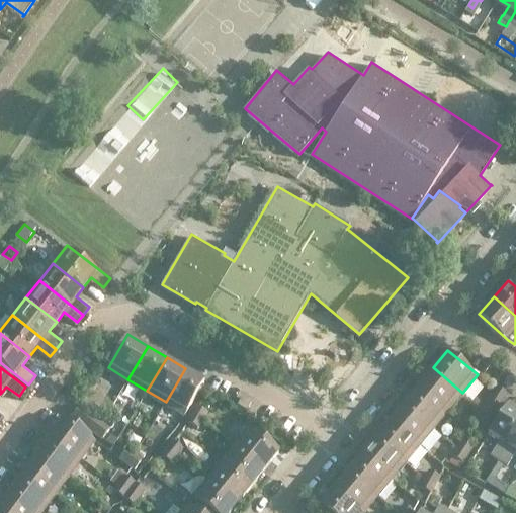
[(433,367),(419,385),(449,409),(462,393),(433,367)]
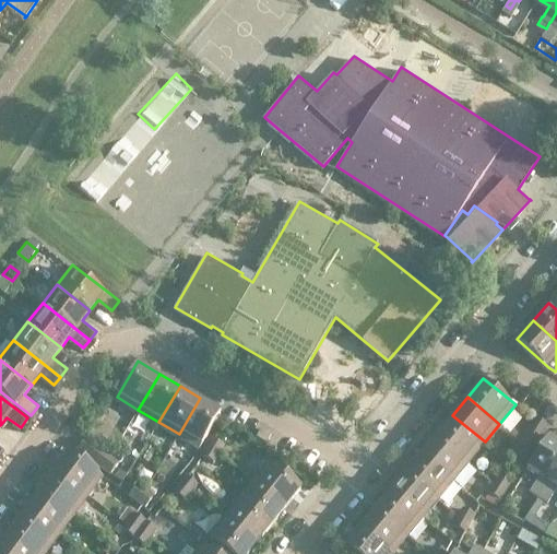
[(200,446),(222,410),(200,398),(179,434),(200,446)]
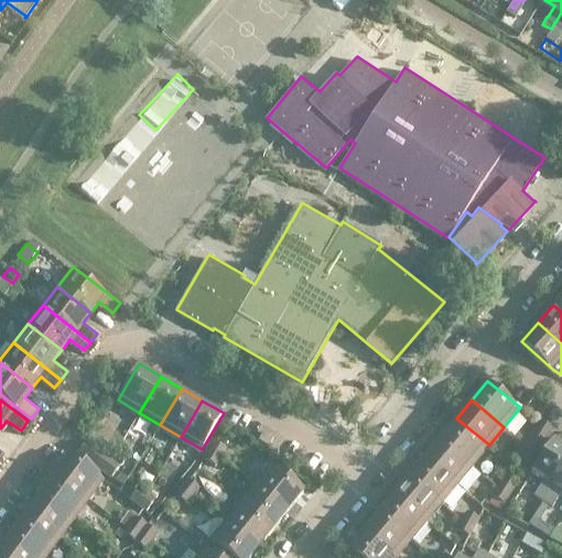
[(489,445),(456,418),(441,436),(474,463),(489,445)]
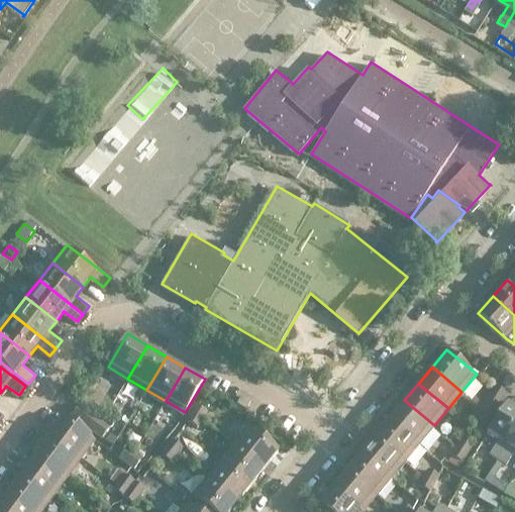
[(497,384),(482,408),(492,414),(507,391),(497,384)]
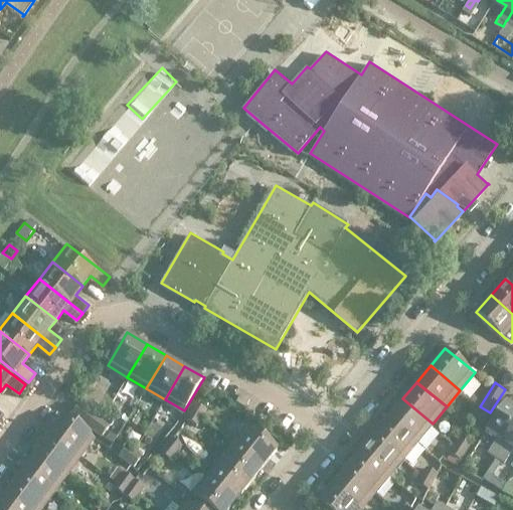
[(246,404),(251,396),(242,391),(237,399),(246,404)]
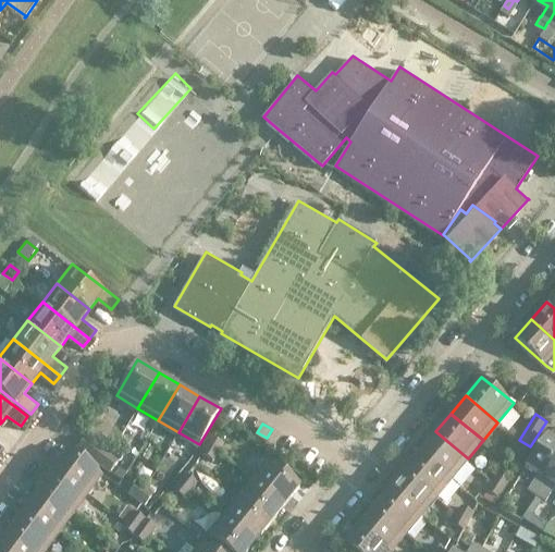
[(529,487),(538,493),(554,466),(554,433),(549,429),(527,465),(539,473),(529,487)]
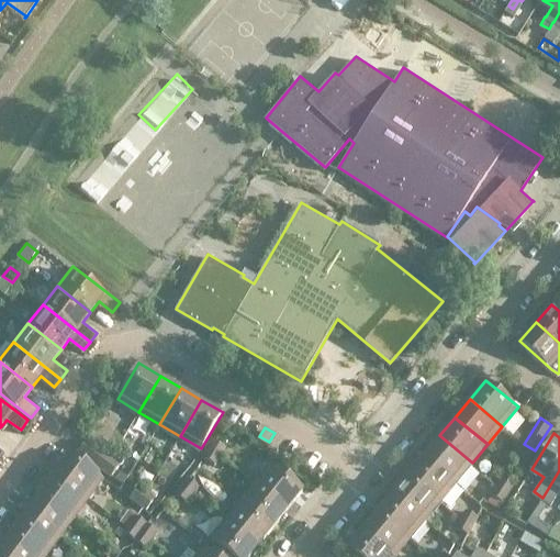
[(439,435),(424,454),(457,481),(472,463),(439,435)]
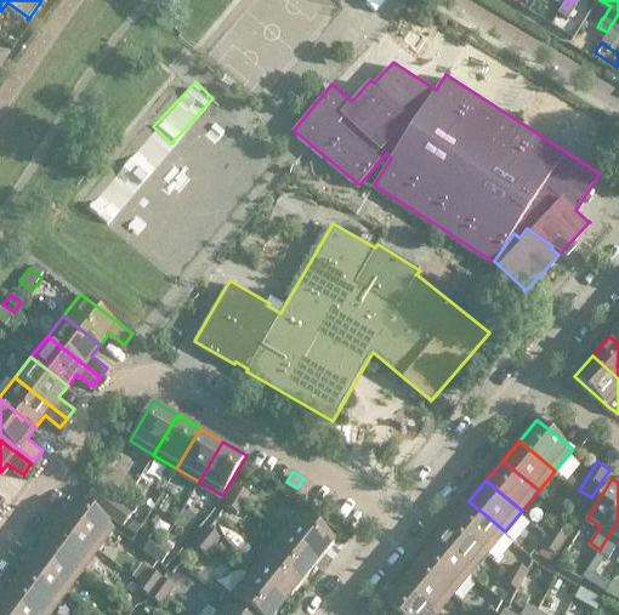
[(124,505),(96,484),(87,495),(115,517),(124,505)]
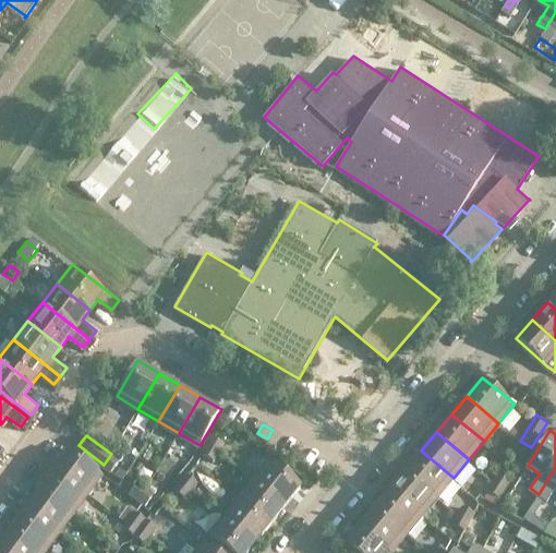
[(226,442),(214,435),(209,444),(220,451),(226,442)]
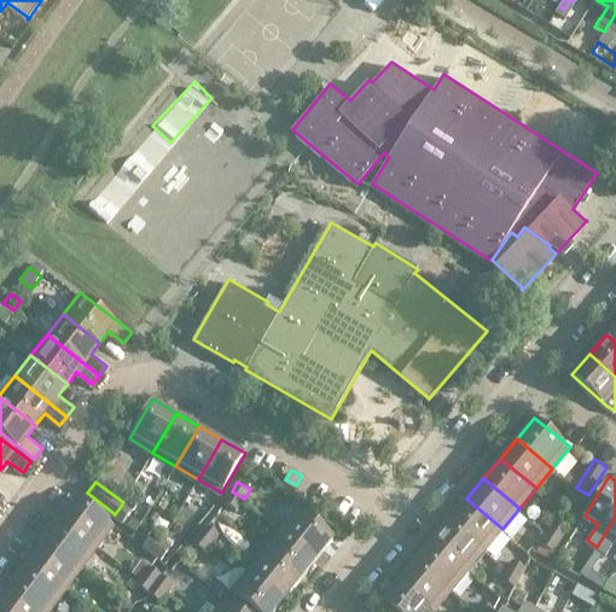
[(588,495),(576,488),(570,497),(582,505),(588,495)]
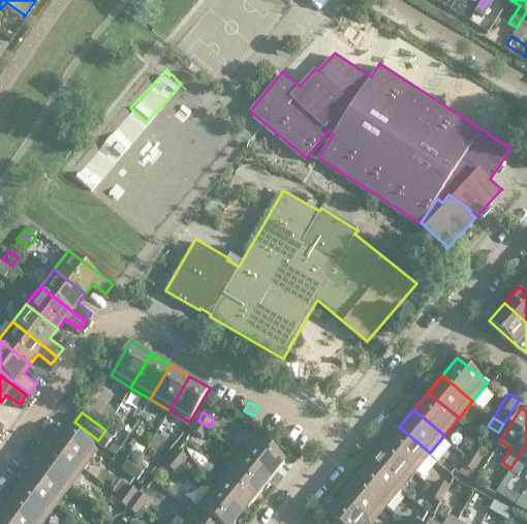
[(204,435),(209,427),(198,421),(193,429),(204,435)]
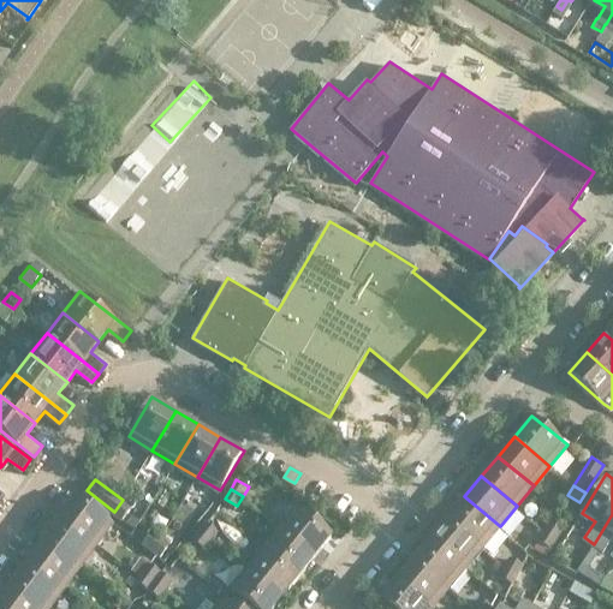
[(114,520),(83,496),(78,493),(61,515),(99,542),(114,520)]
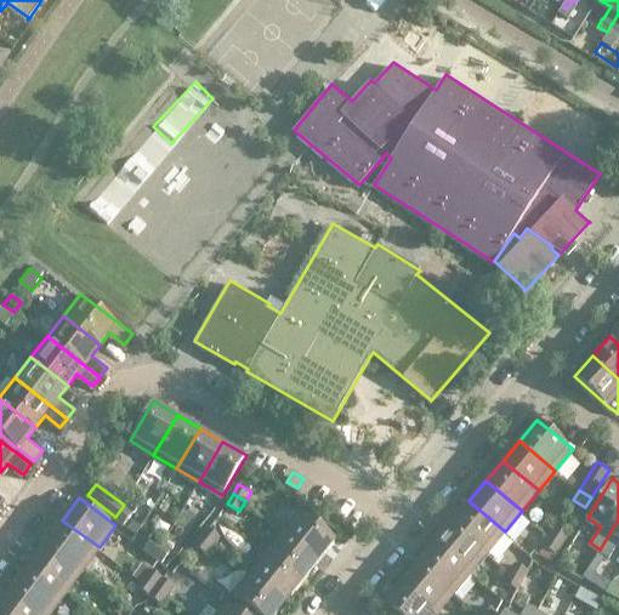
[(505,531),(469,501),(453,522),(488,551),(505,531)]
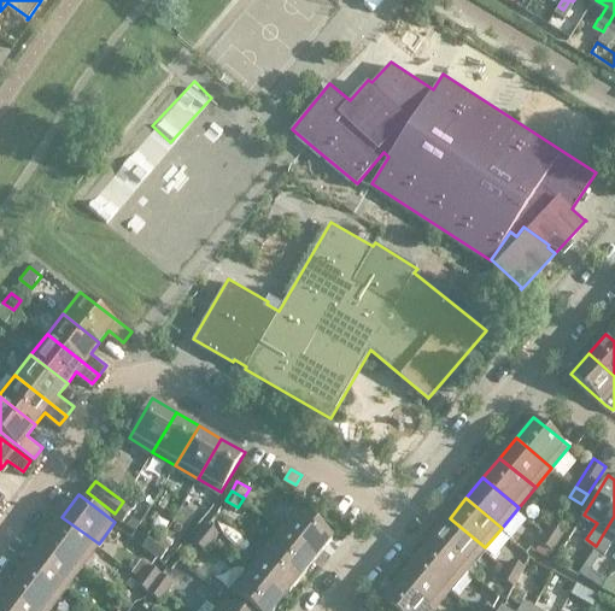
[(123,501),(115,513),(123,520),(132,509),(123,501)]
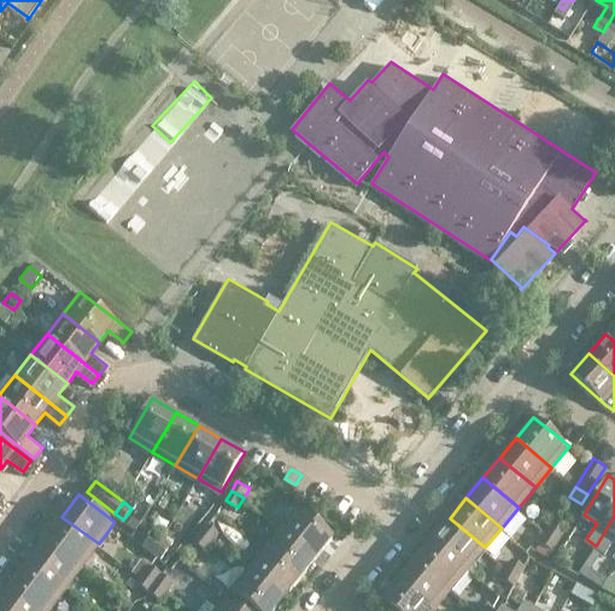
[(280,528),(316,557),(334,535),(298,506),(280,528)]
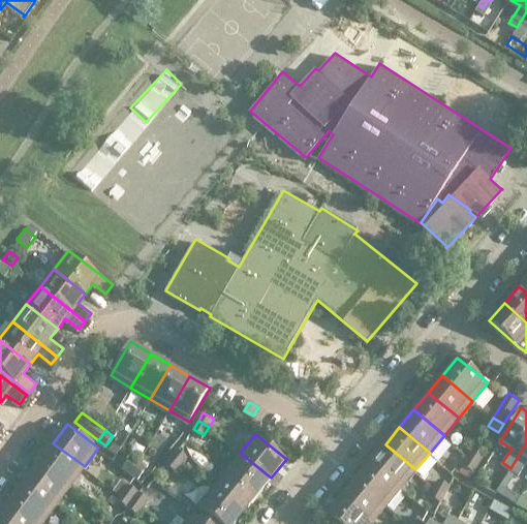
[(526,442),(510,468),(519,473),(526,462),(526,442)]
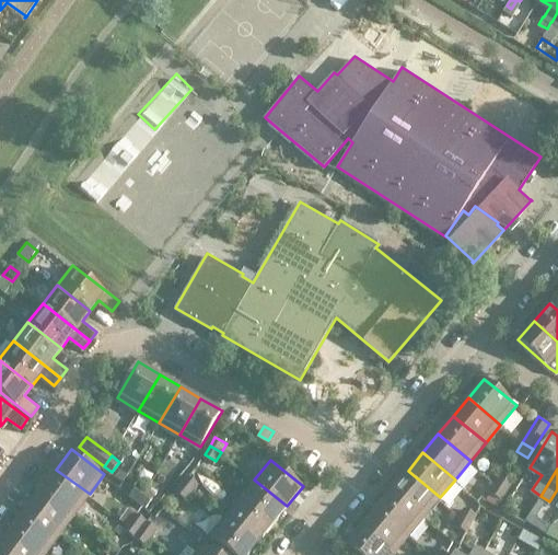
[(56,470),(42,488),(76,513),(90,494),(56,470)]
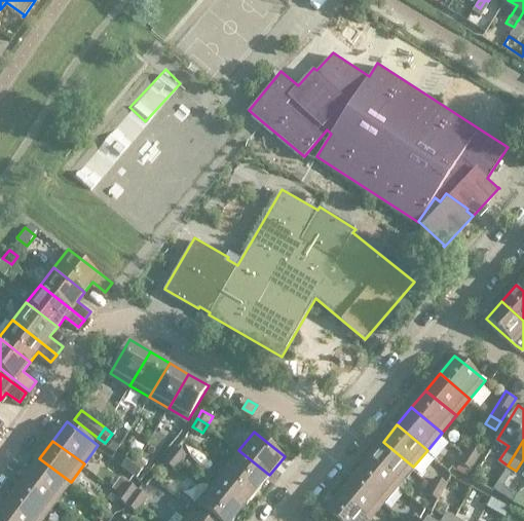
[(383,442),(369,459),(399,484),(413,467),(383,442)]
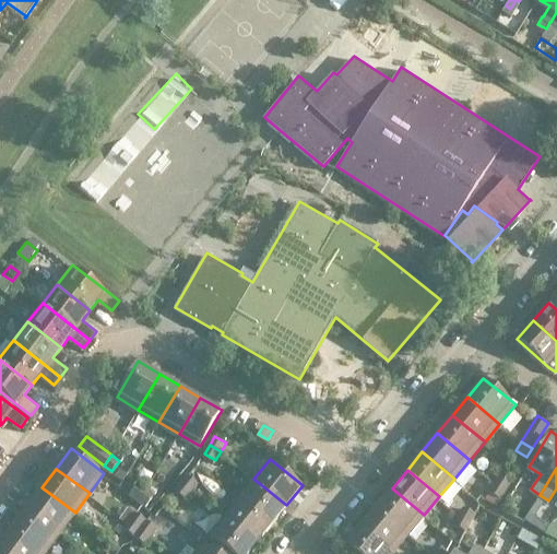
[(182,481),(192,490),(199,481),(189,473),(182,481)]
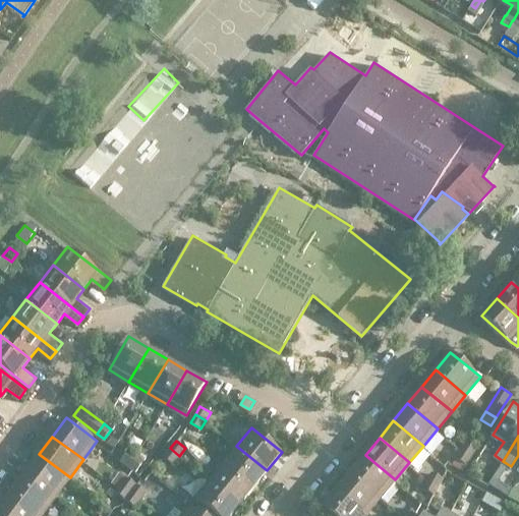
[(462,449),(472,455),(477,447),(467,441),(462,449)]
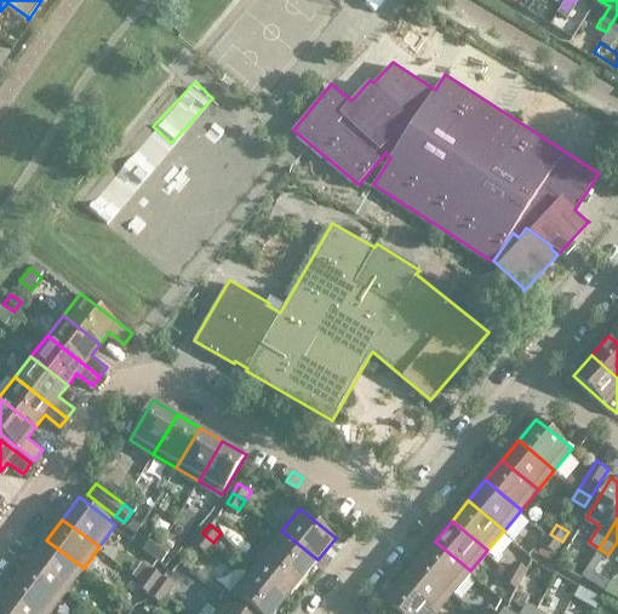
[(265,550),(302,579),(318,560),(281,531),(265,550)]
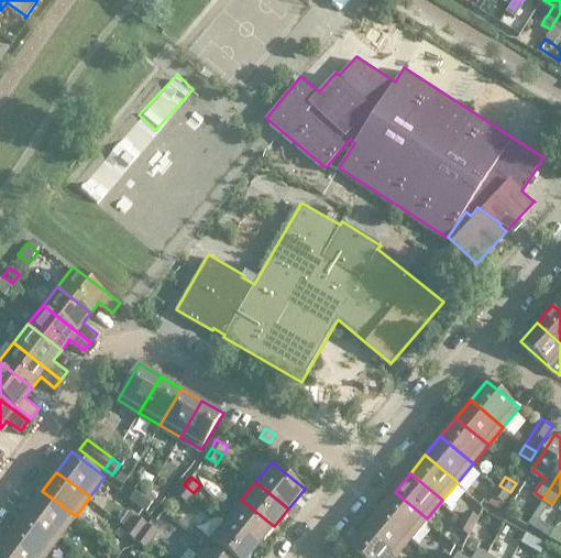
[(184,484),(177,492),(187,501),(194,493),(184,484)]
